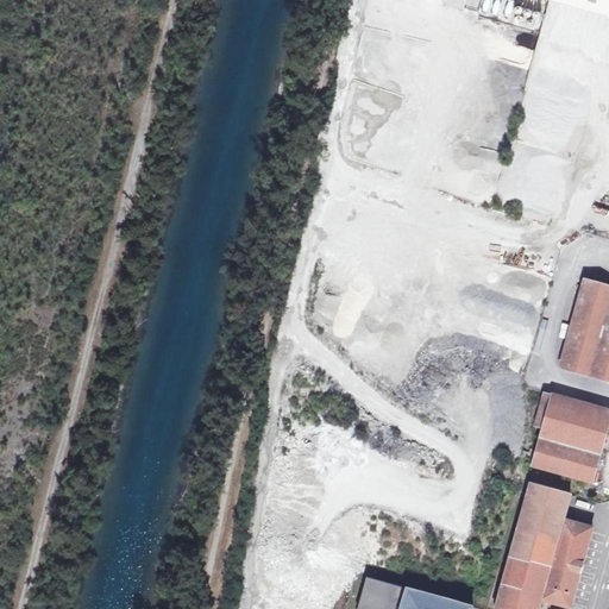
[(608,0),(547,0),(551,1),(550,0),(564,0),(608,12),(608,0)]
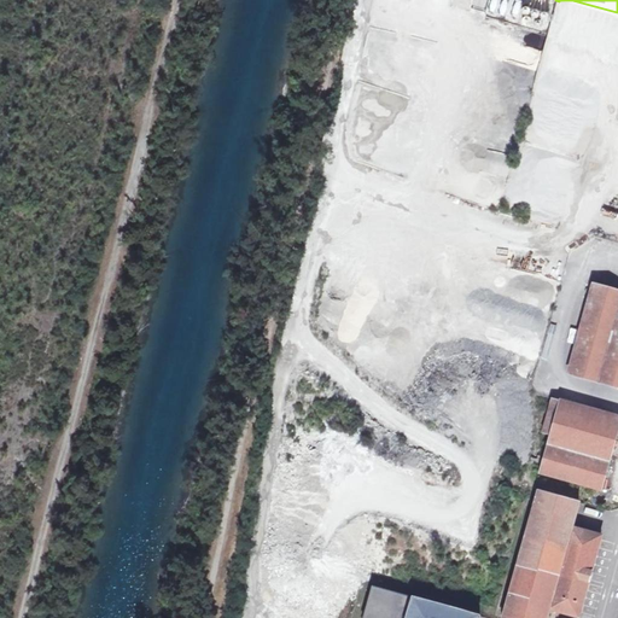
[(557,1),(543,54),(542,53),(537,76),(548,79),(551,65),(575,71),(579,48),(604,54),(602,58),(613,60),(617,42),(608,40),(614,15),(557,1)]
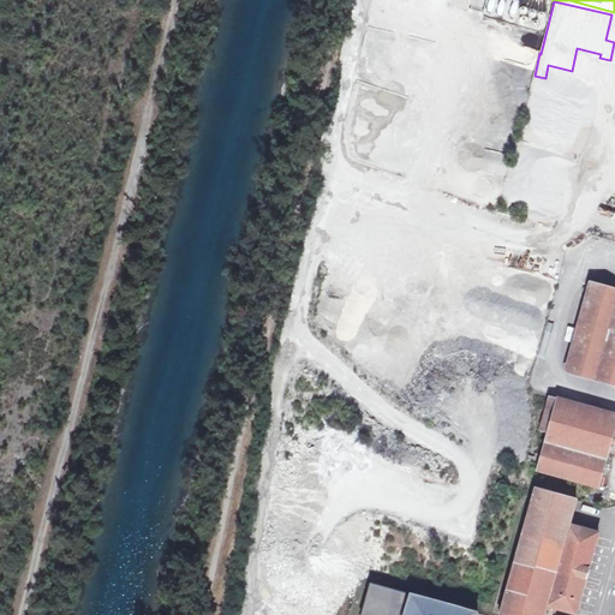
[(614,384),(614,288),(591,282),(567,371),(614,384)]
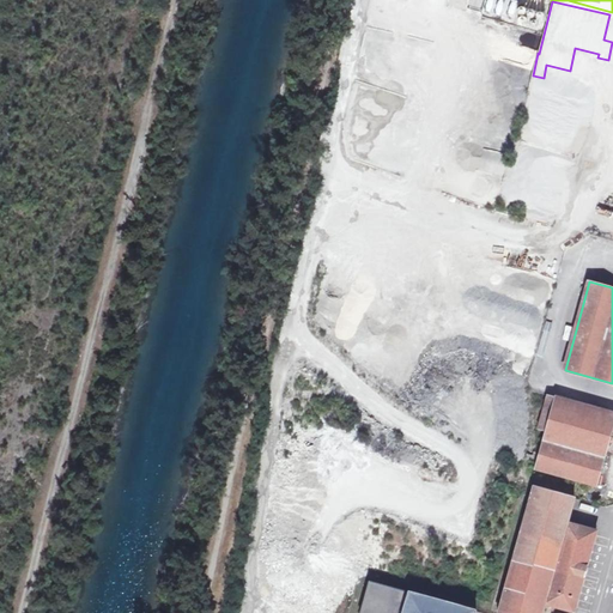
[(536,468),(596,486),(612,429),(612,412),(548,394),(539,429),(547,431),(536,468)]
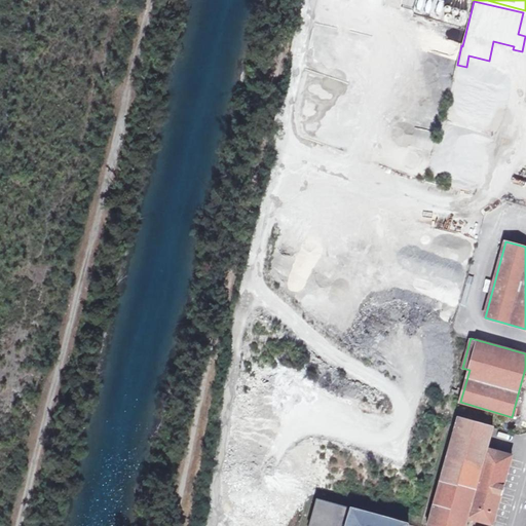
[(459,408),(458,417),(474,418),(474,409),(459,408)]
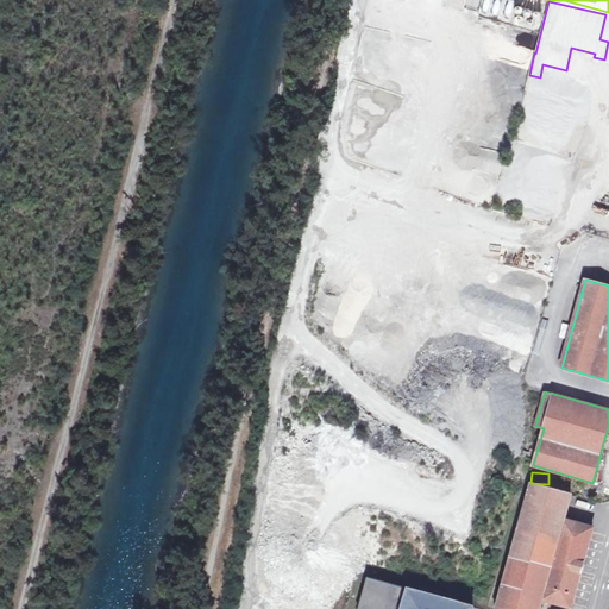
[(571,608),(594,528),(565,520),(572,495),(529,483),(494,608),(540,608),(542,601),(571,608)]
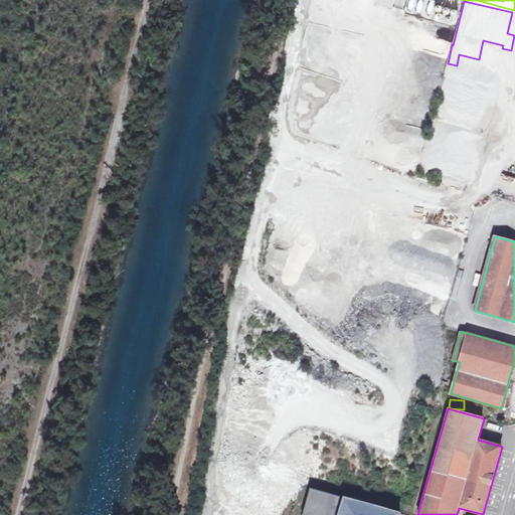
[(311,489),(303,514),(398,514),(400,513),(311,489)]
